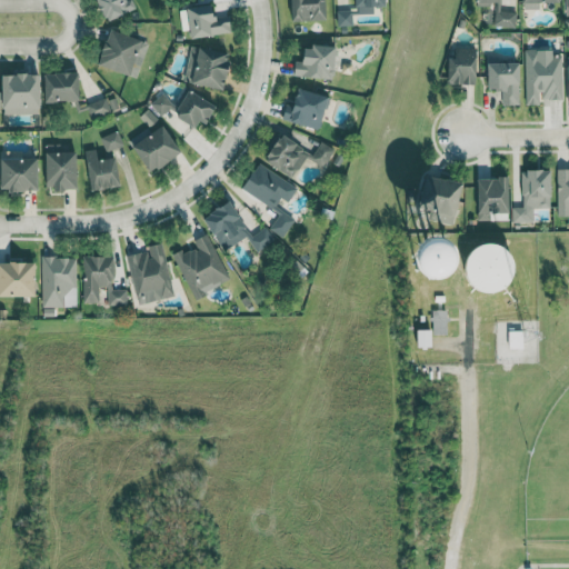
[(133,12),(128,0),(98,0),(106,22),(133,12)]
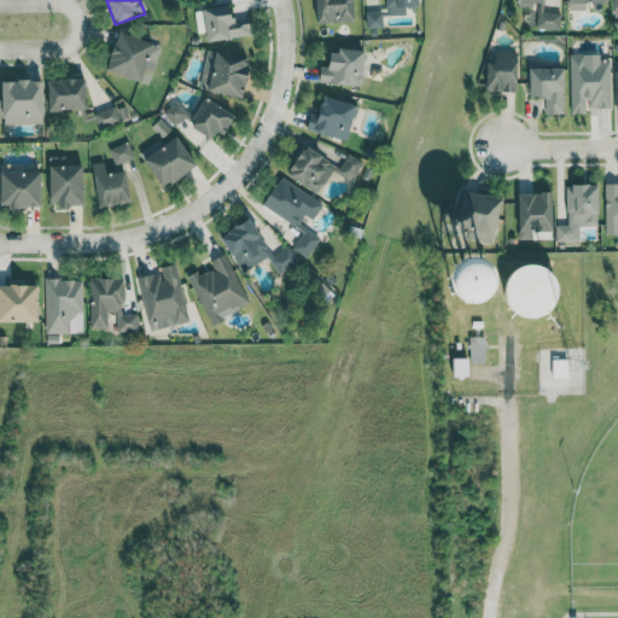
[(357,23),(356,0),(315,0),(318,24),(357,23)]
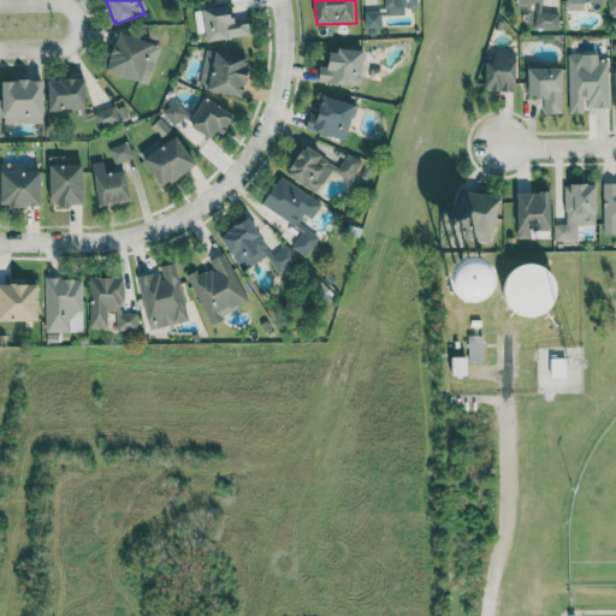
[(385,0),(385,17),(406,16),(406,9),(420,9),(419,0),(385,0)]
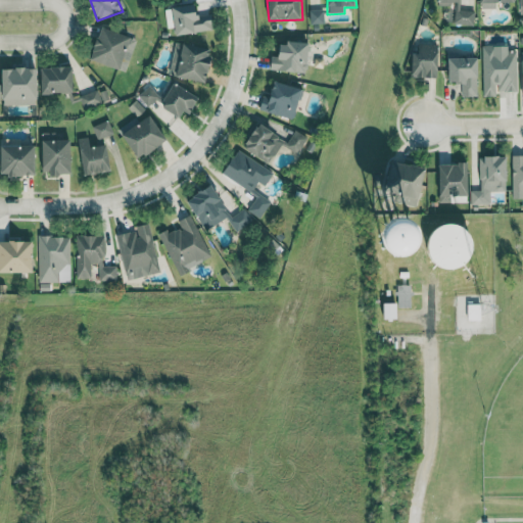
[(454,25),(474,26),(475,11),(461,10),(461,0),(439,0),(439,4),(455,5),(454,25)]
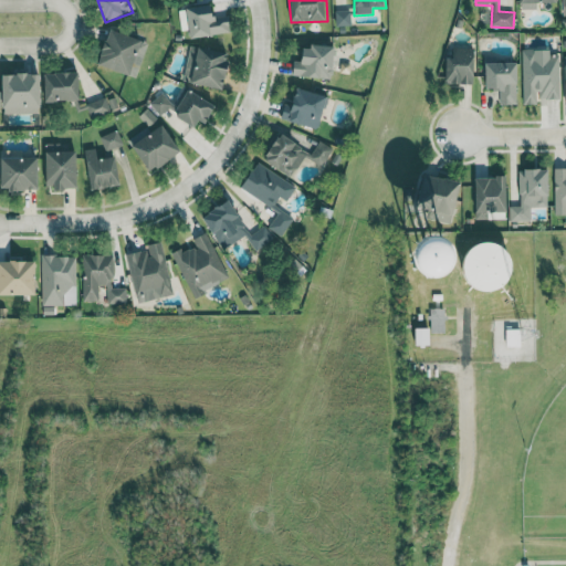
[(519,0),(520,9),(540,9),(540,3),(559,3),(558,0),(519,0)]
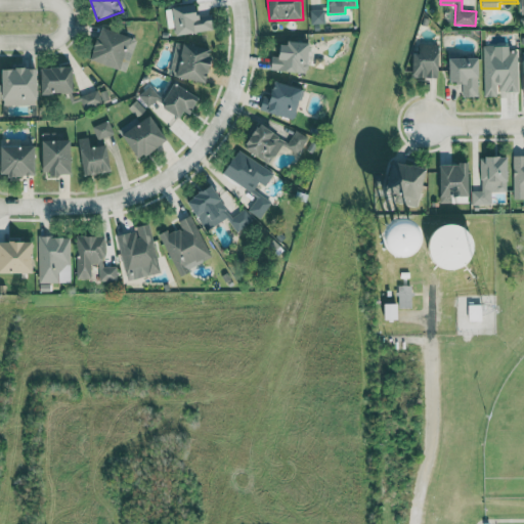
[(174,7),(176,35),(213,32),(212,15),(199,16),(198,5),(174,7)]
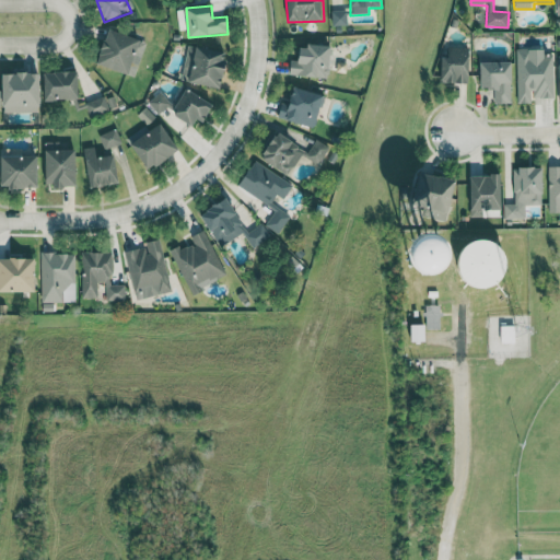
[(350,15),(350,11),(331,11),(330,26),(347,26),(348,15),(350,15)]
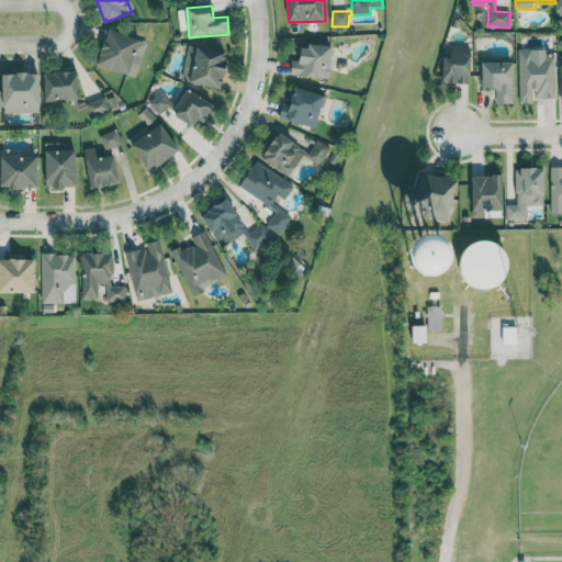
[(100,67),(132,76),(142,40),(110,31),(100,67)]
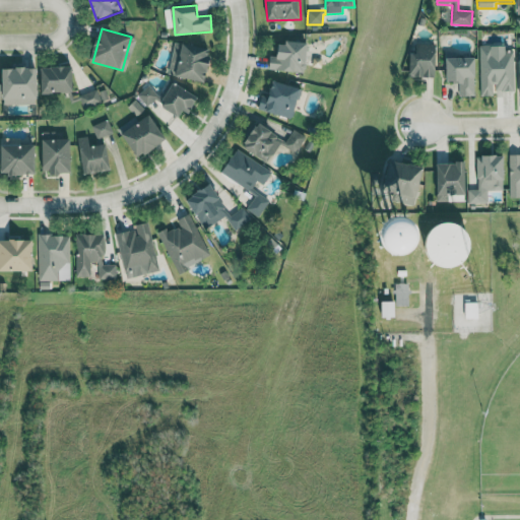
[(207,82),(213,50),(175,43),(169,74),(207,82)]
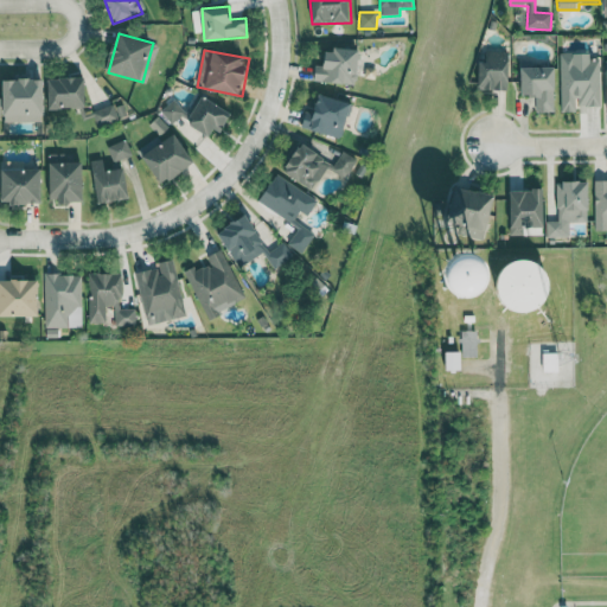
[(359,51),(323,50),(321,66),(313,66),(313,83),(358,84),(359,51)]
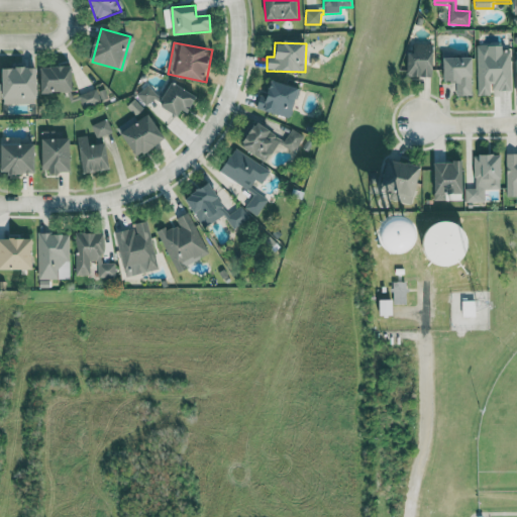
[(434,45),(414,44),(414,55),(408,54),(407,77),(433,78),(434,45)]
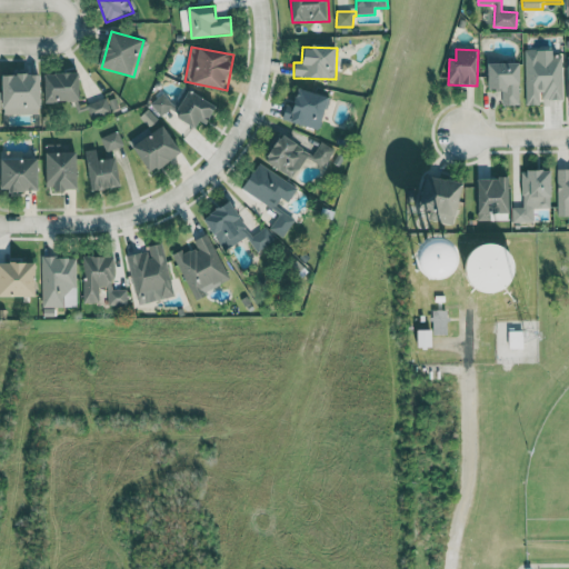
[(526,106),(541,106),(541,100),(561,100),(560,58),(555,58),(553,51),(525,51),(526,106)]
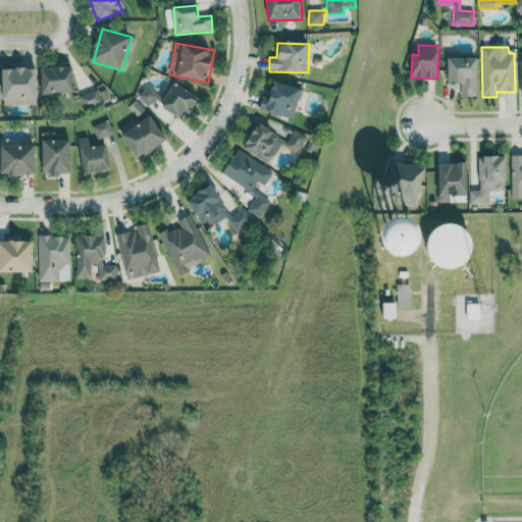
[(478,97),(477,59),(450,59),(450,84),(461,84),(461,97),(478,97)]
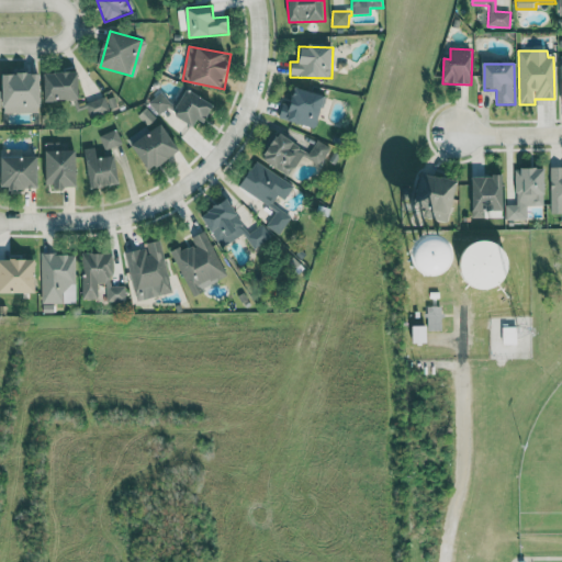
[(42,113),(41,74),(3,75),(4,113),(42,113)]
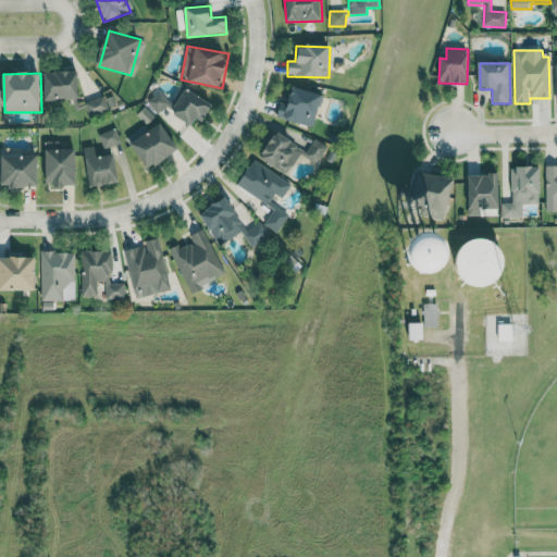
[(89,119),(115,107),(111,97),(100,97),(90,101),(84,101),(79,91),(79,73),(44,73),(45,101),(74,100),(74,110),(86,110),(89,119)]
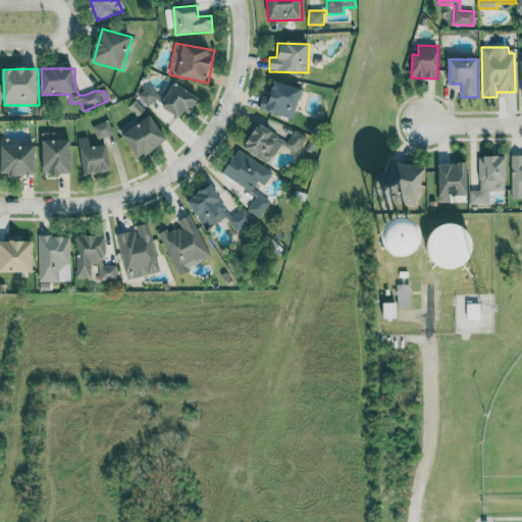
[(303,90),(270,81),(261,111),(294,119),(303,90)]
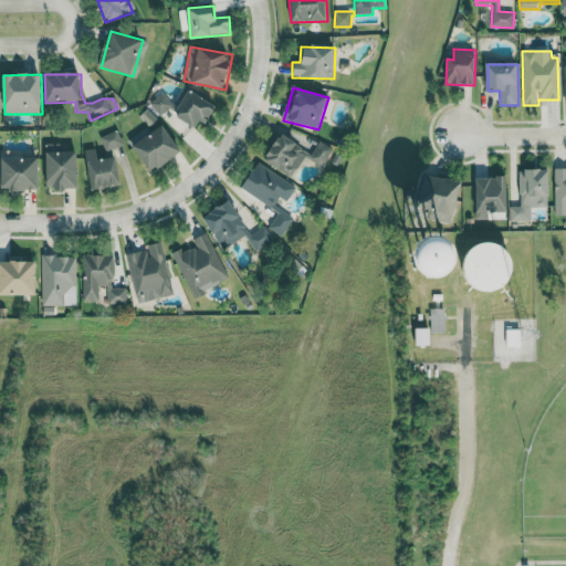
[(163,115),(165,111),(197,126),(200,121),(208,125),(218,106),(184,88),(176,104),(158,95),(150,108),(163,115)]
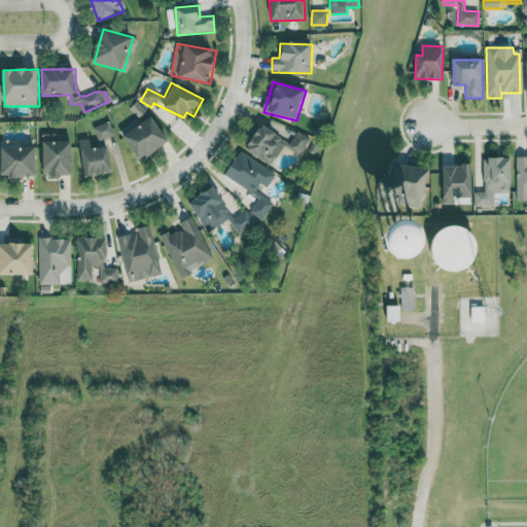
[(170,142),(153,116),(124,137),(140,162),(170,142)]
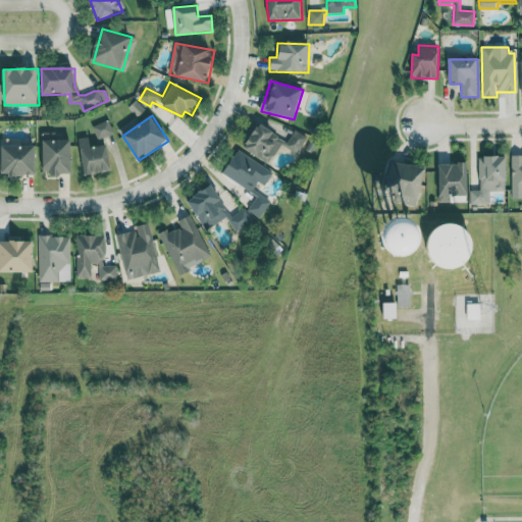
[(79,139),(84,176),(110,173),(105,137),(111,136),(109,122),(92,124),(94,137),(79,139)]
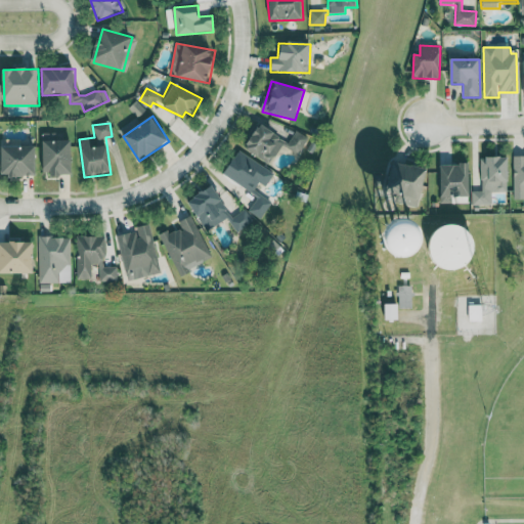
[(270,165),(281,145),(299,155),(308,138),(296,131),(289,143),(256,124),(243,147),(270,165)]
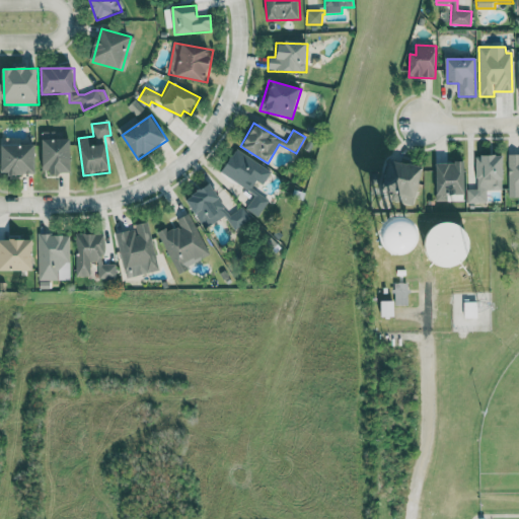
[(42,141),(43,174),(72,173),(72,140),(42,141)]
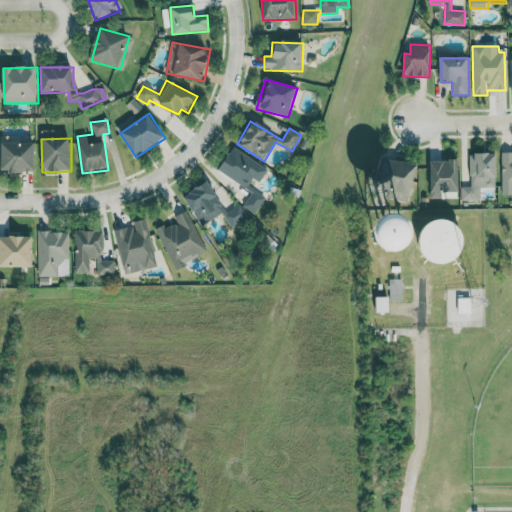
[(1,144),(2,173),(37,172),(36,143),(1,144)]
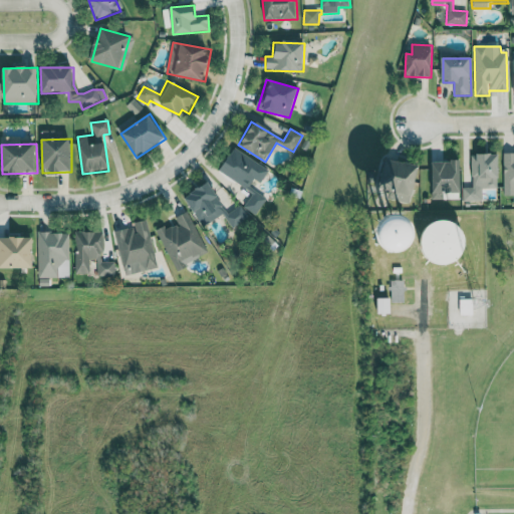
[(269,169),(232,149),(220,173),(248,188),(253,179),(261,184),(269,169)]
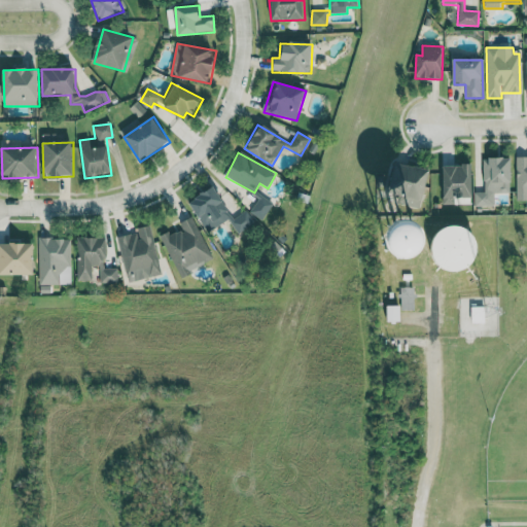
[(473,192),(475,207),(494,207),(494,194),(512,194),(512,159),(483,159),(484,192),(473,192)]
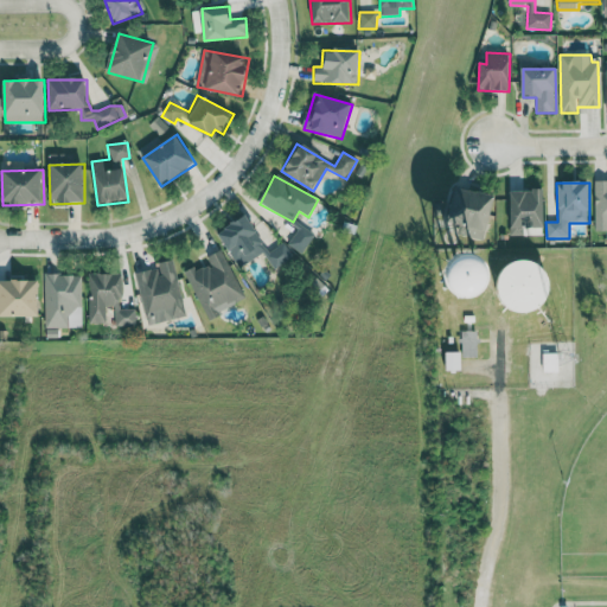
[(594,231),(606,231),(606,183),(594,184),(594,231)]
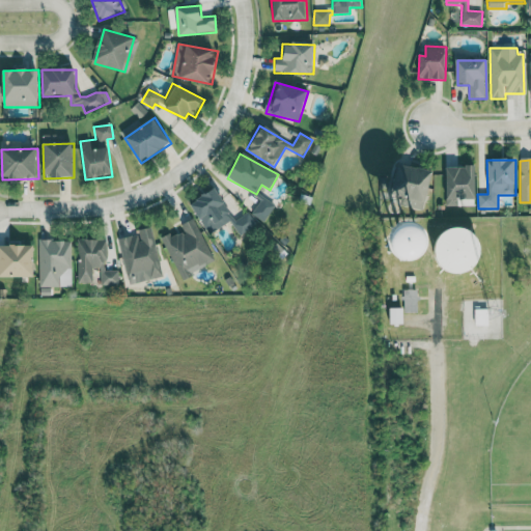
[(431,171),(397,165),(392,195),(402,196),(400,206),(425,211),(431,171)]
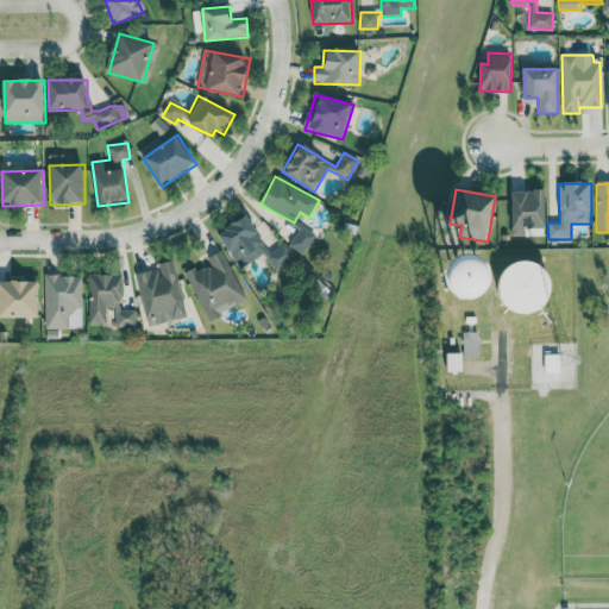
[(546,231),(546,192),(510,193),(512,236),(527,236),(527,231),(546,231)]
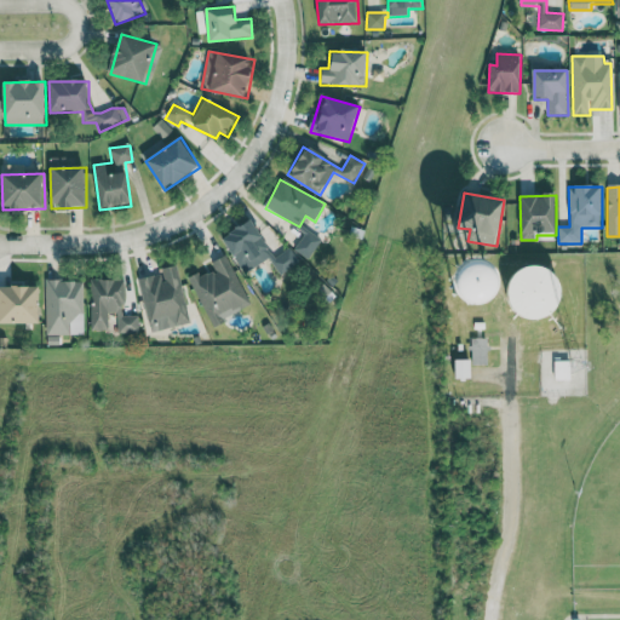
[(223,240),(245,274),(269,259),(281,277),(299,265),(290,250),(275,258),(251,222),(223,240)]
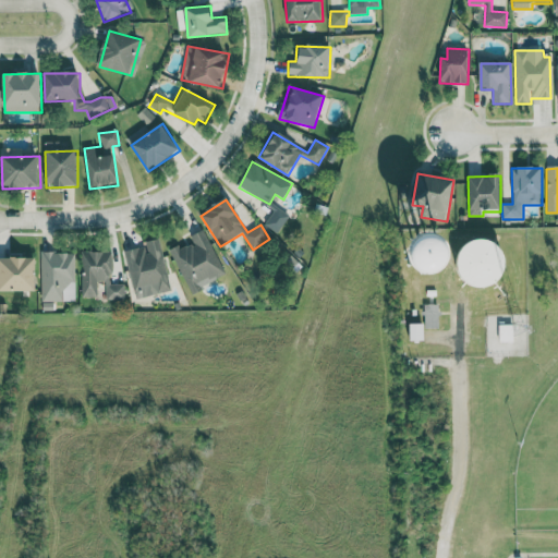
[(265,225),(277,233),(289,217),(276,208),(265,225)]
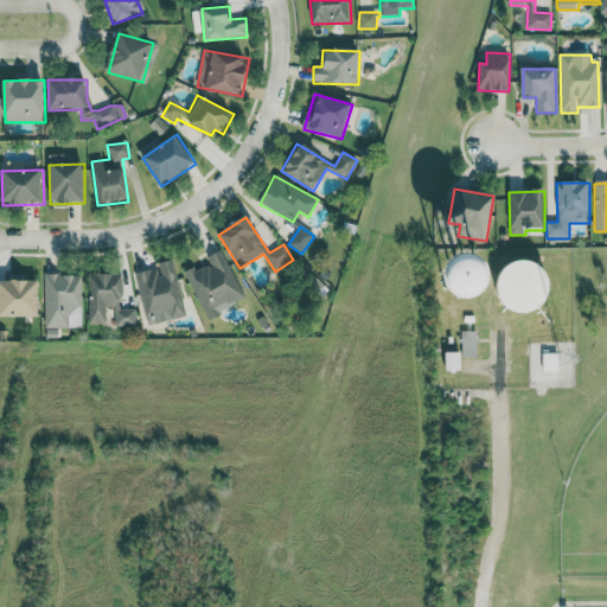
[(206,321),(222,314),(219,307),(243,296),(222,250),(206,257),(210,266),(197,270),(195,267),(184,272),(206,321)]
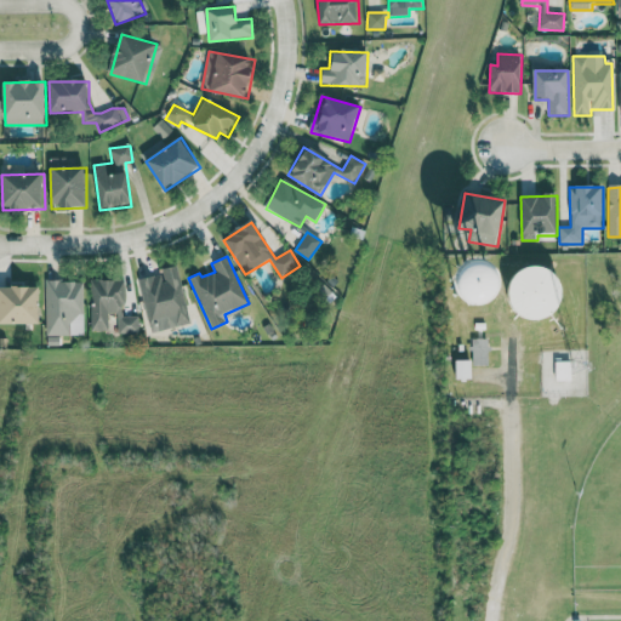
[(137,279),(144,331),(188,324),(178,267),(161,269),(163,275),(137,279)]
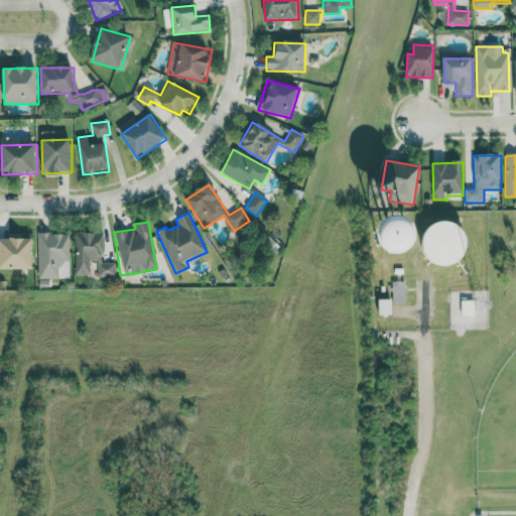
[(406,226),(406,262),(470,263),(470,226),(406,226)]
